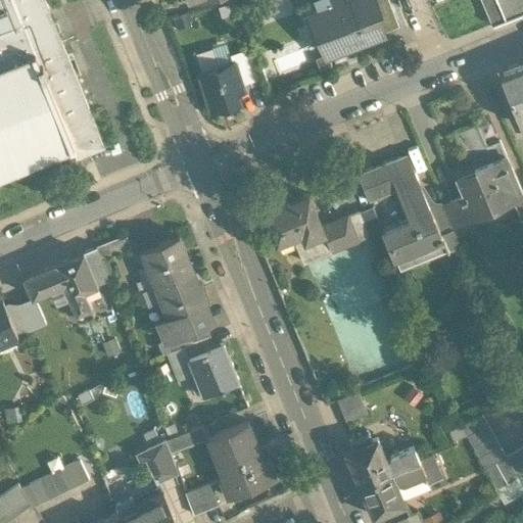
[(0,0),(0,177),(72,147),(76,156),(101,146),(55,33),(58,31),(54,22),(51,24),(41,0),(0,0)]
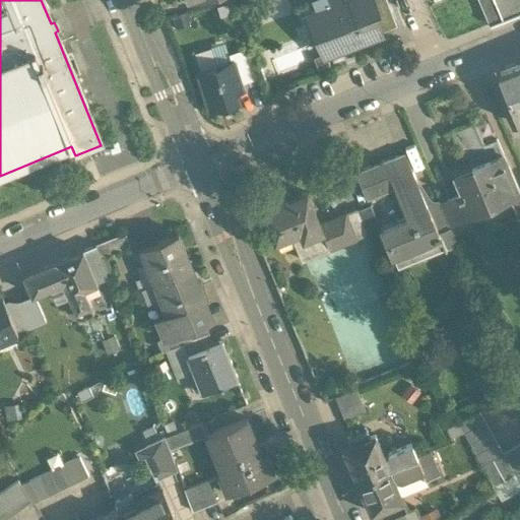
[(313,0),(312,1),(323,29),(318,31),(326,54),(380,34),(396,27),(385,0),(350,0),(349,0),(313,0)]
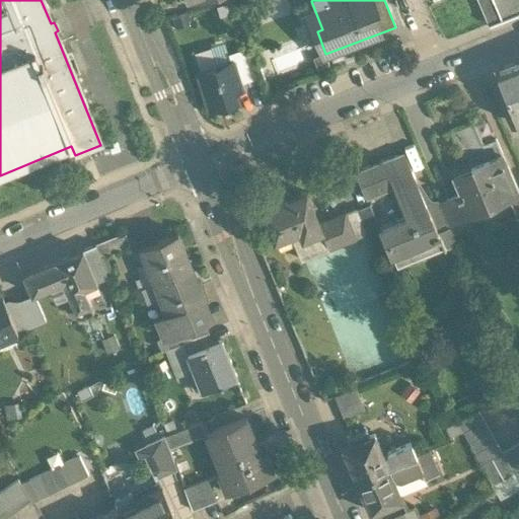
[(518,0),(477,0),(489,25),(518,12),(518,0)]
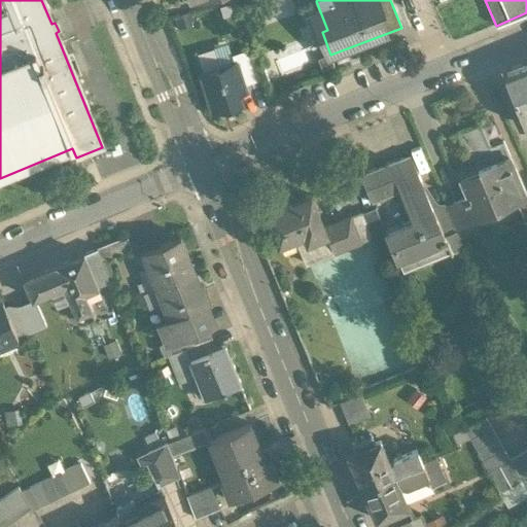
[(227,44),(213,49),(220,69),(234,64),(232,57),(227,44)]
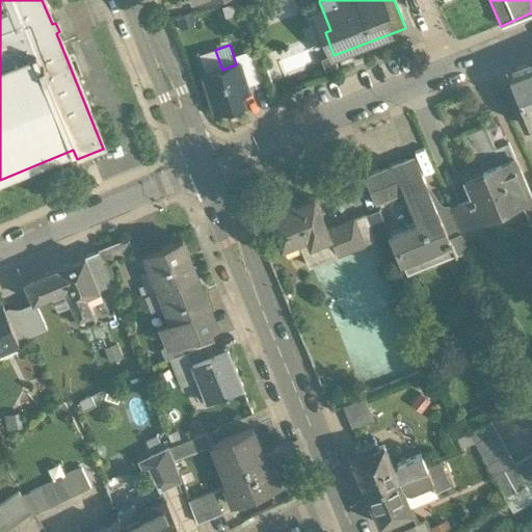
[(302,49),(270,56),(276,79),(308,71),(302,49)]
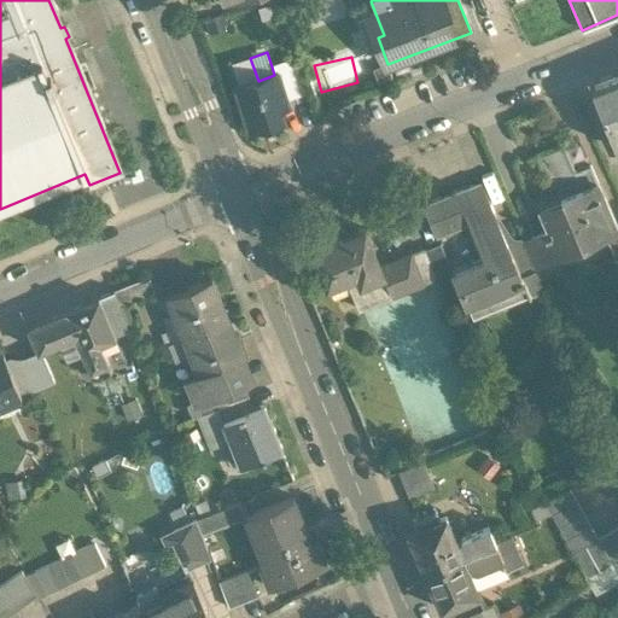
[(250,58),(226,65),(249,130),(281,118),(278,109),(286,106),(284,99),(277,80),(257,86),(256,81),(258,81),(250,58)]
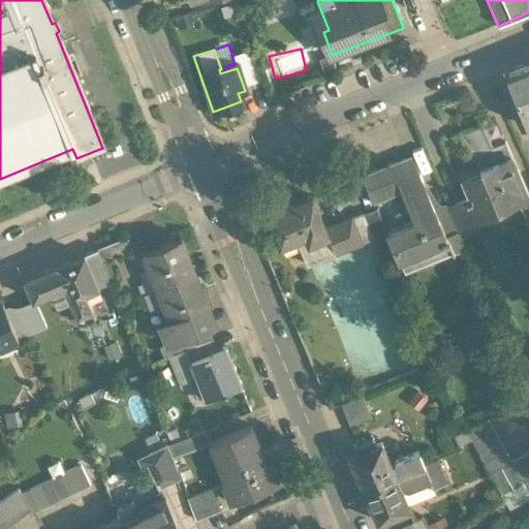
[(252,51),(232,57),(235,64),(237,68),(243,85),(261,80),(252,51)]
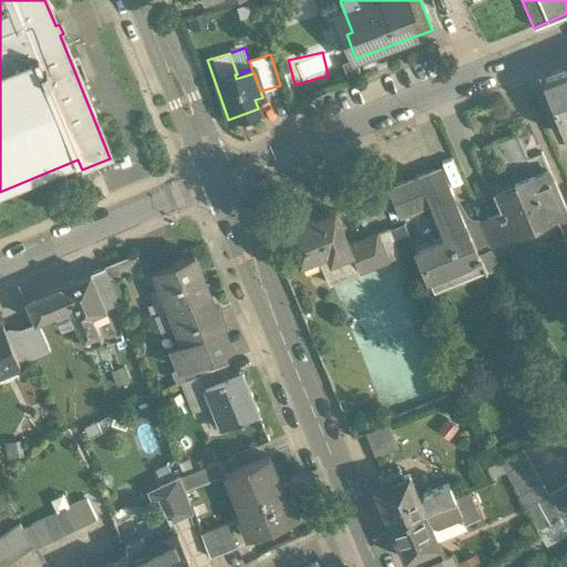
[(566,71),(542,81),(565,138),(566,136),(566,71)]
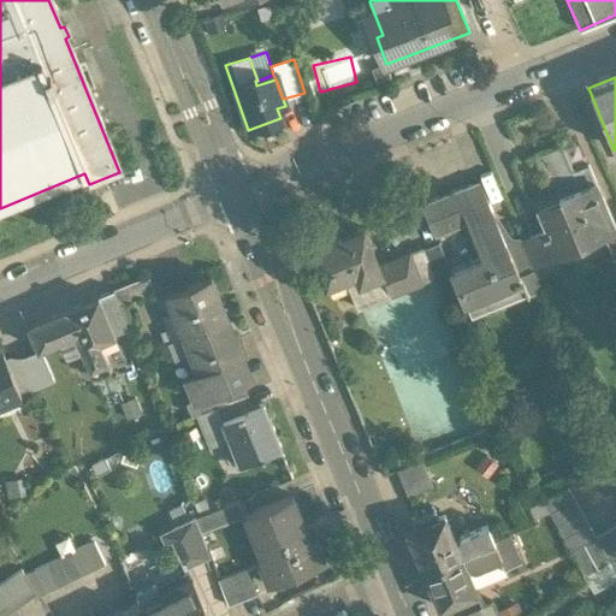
[(587,169),(572,175),(560,148),(534,159),(545,181),(548,179),(560,206),(539,214),(546,231),(557,256),(568,252),(597,238),(614,231),(587,169)]
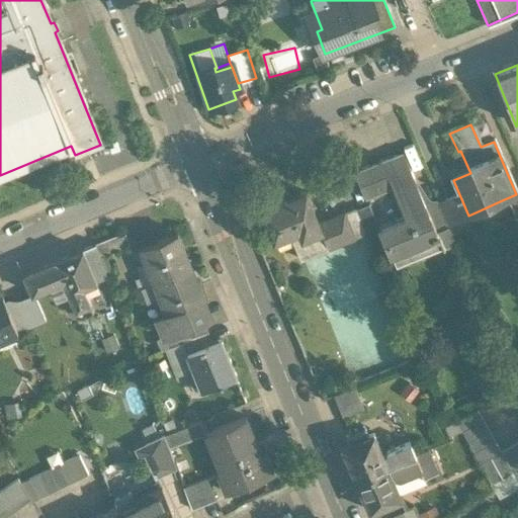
[(425,209),(402,154),(353,174),(364,200),(393,189),(405,218),(377,229),(384,244),(390,258),(392,257),(391,256),(434,238),(434,240),(436,239),(424,209),(425,209)]
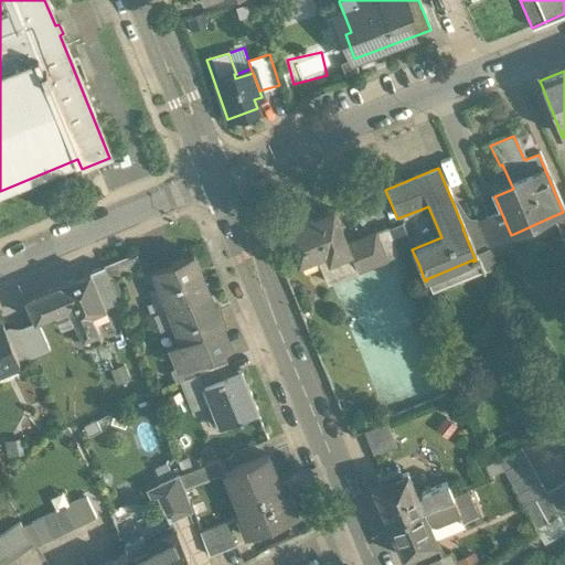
[(356,241),(347,245),(332,211),(311,220),(310,216),(296,223),(297,226),(284,231),(298,265),(316,258),(328,286),(369,269),(356,241)]
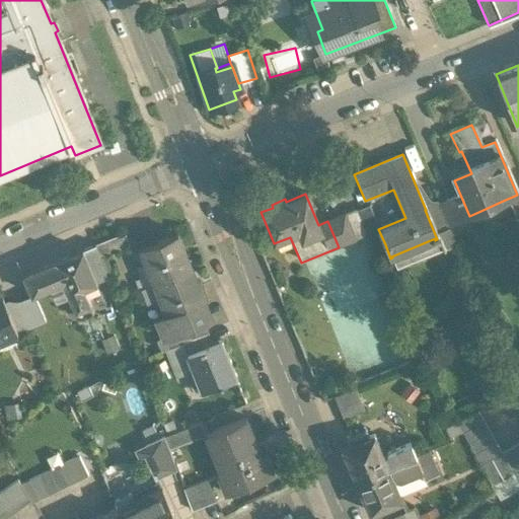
[(460,195),(438,205),(447,225),(469,216),(460,195)]
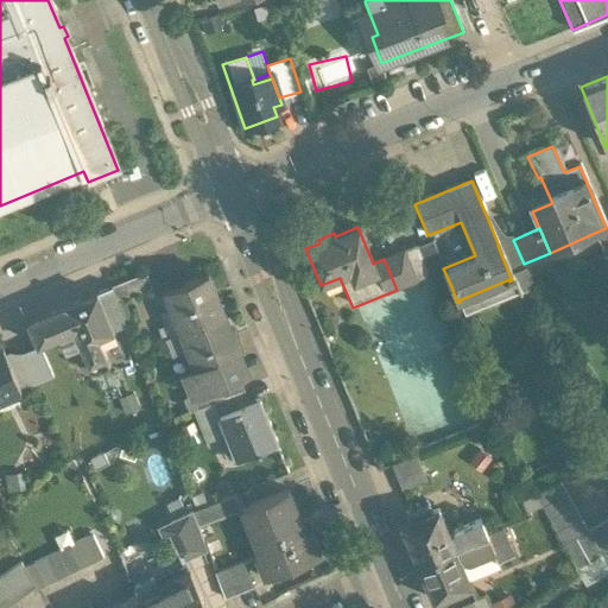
[(589,235),(561,248),(574,278),(602,266),(589,235)]
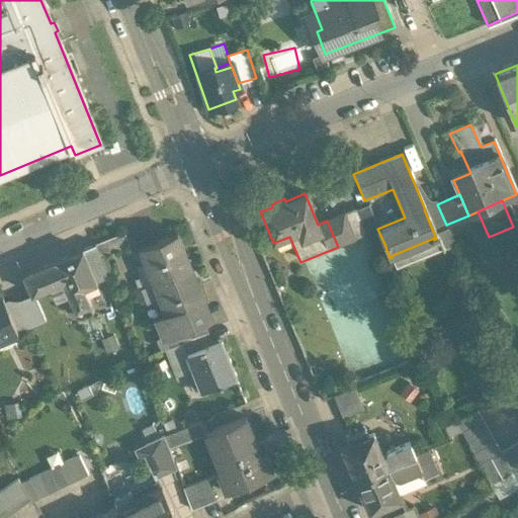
[(446,225),(437,204),(425,209),(424,209),(436,239),(442,251),(455,246),(446,225)]
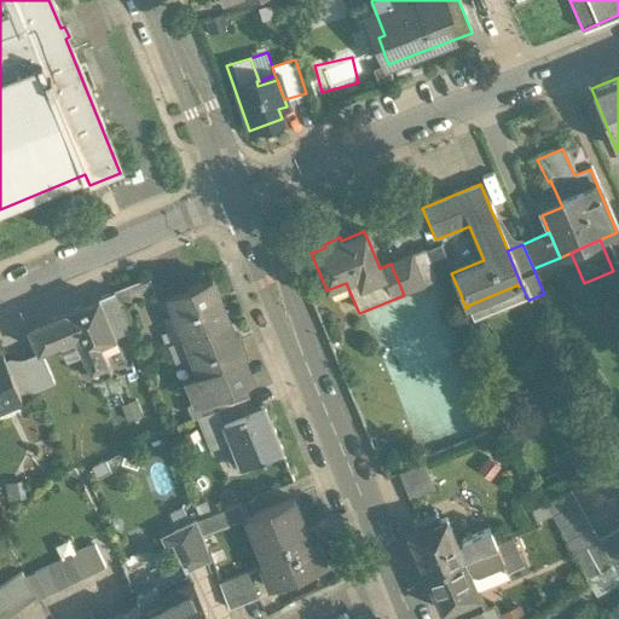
[(451,273),(439,247),(426,252),(438,281),(437,281),(444,299),(460,291),(451,273)]
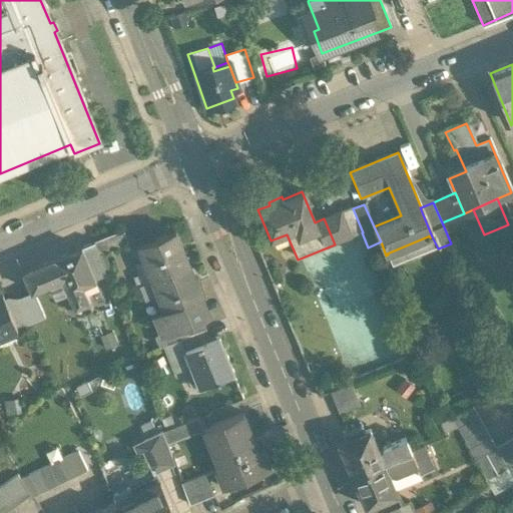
[(352,207),(324,218),(335,244),(360,233),(362,232),(363,232),(353,208),(352,207)]
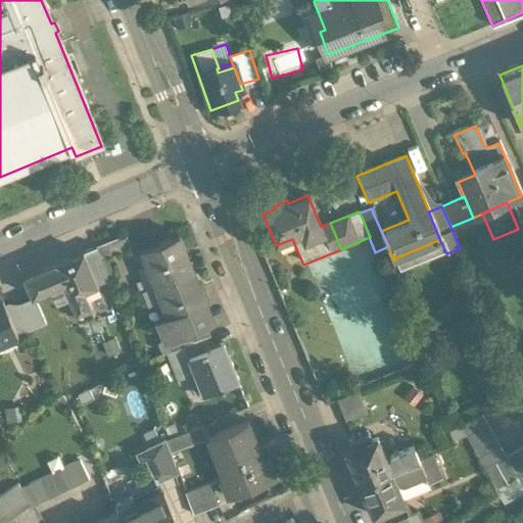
[(178,236),(144,249),(158,285),(191,272),(188,264),(189,263),(178,236)]
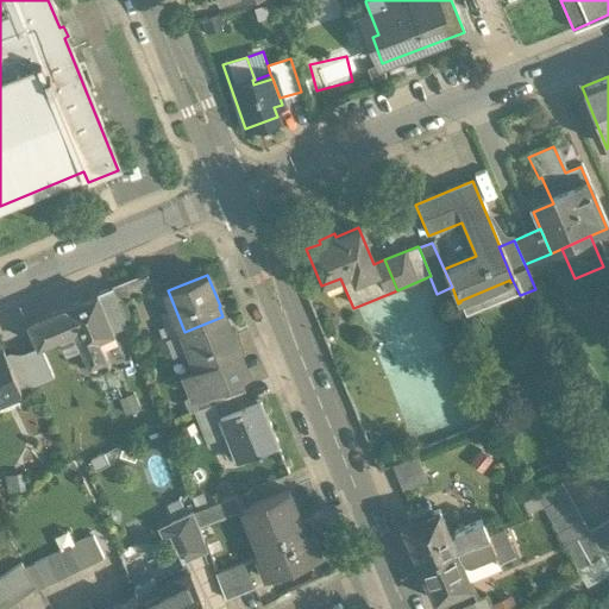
[(95,294),(27,322),(37,345),(58,336),(66,351),(80,344),(95,338),(111,331),(95,294)]
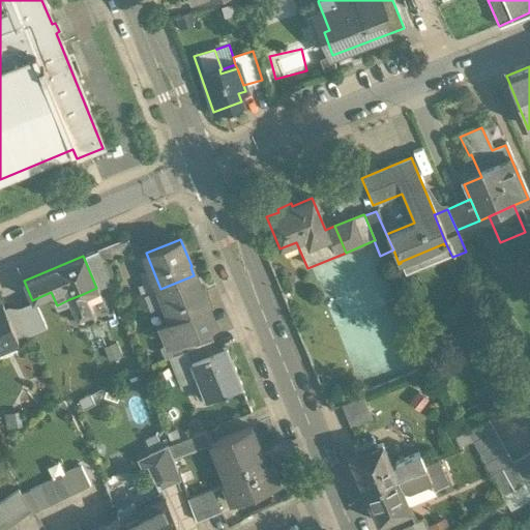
[(194,275),(160,289),(174,320),(175,325),(201,315),(210,311),(199,284),(198,284),(194,275)]
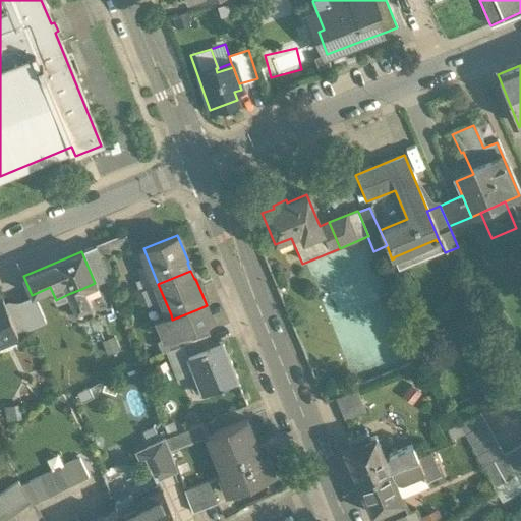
[(81,289),(68,294),(79,320),(92,313),(81,289)]
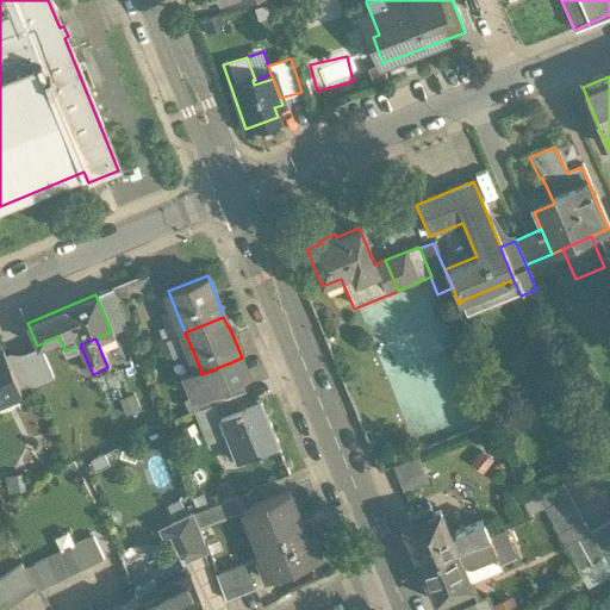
[(4,347),(0,348),(0,410),(22,402),(17,391),(19,390),(20,391),(22,391),(11,365),(4,347)]
